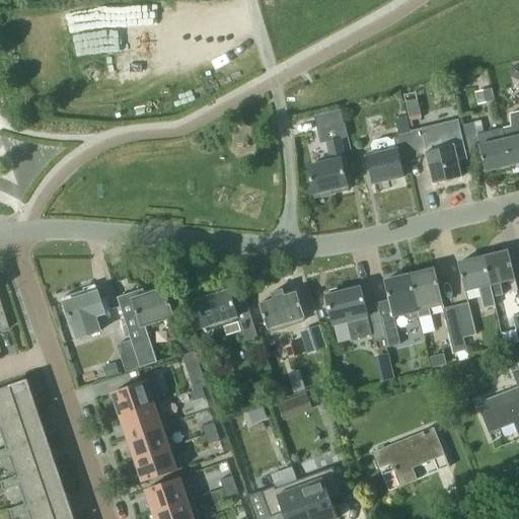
[(477,91),(479,103),(495,100),(493,87),(477,91)]
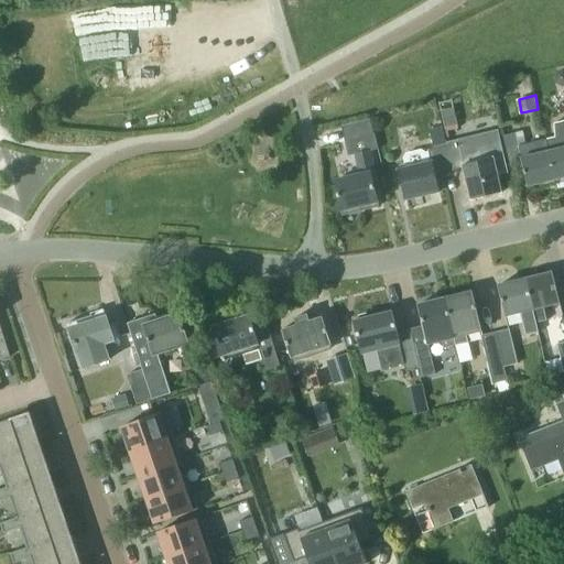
[(359,121),(362,137),(376,133),(371,118),(359,121)]
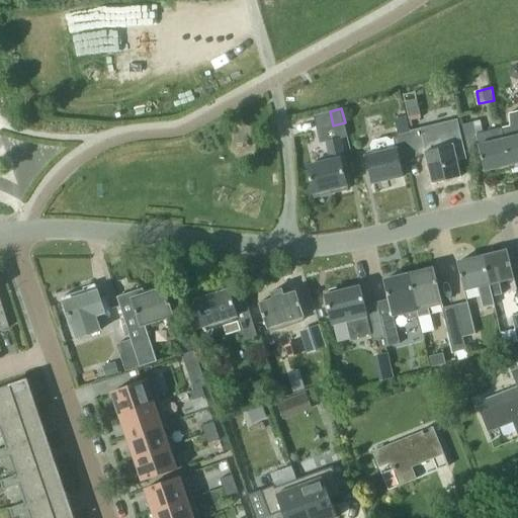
[(500,127),(510,169),(517,166),(517,110),(509,112),(510,124),(500,127)]
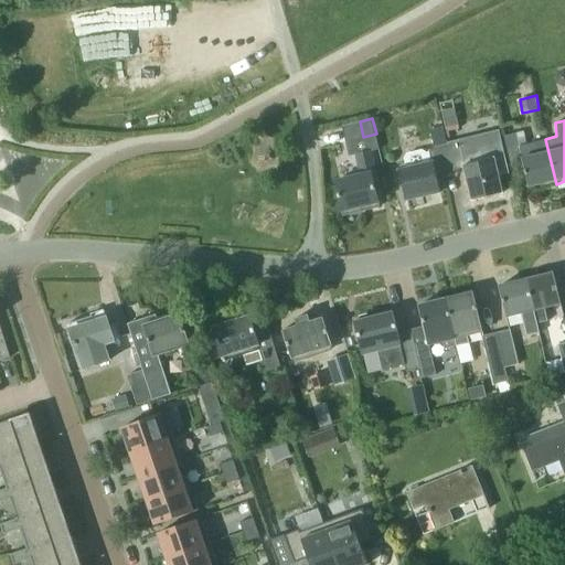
[(447,145),(443,126),(429,129),(434,148),(429,149),(432,158),(427,159),(426,155),(422,151),(407,155),(404,159),(406,169),(400,170),(406,201),(441,192),(437,174),(454,170),(447,145)]
